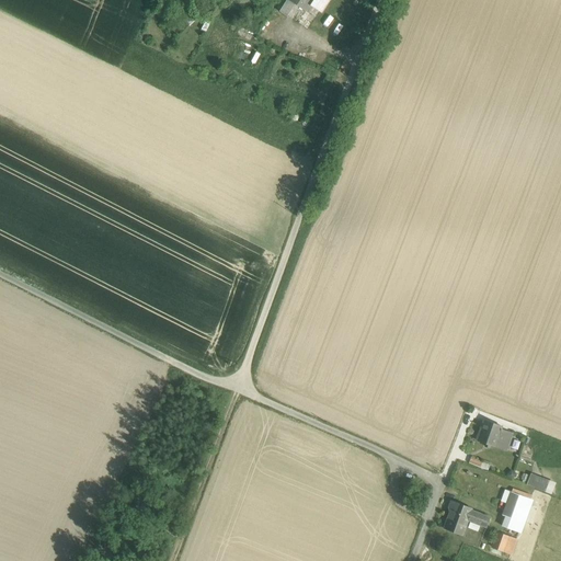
[(295,4),(288,0),(285,0),(278,11),(287,16),(295,4)]
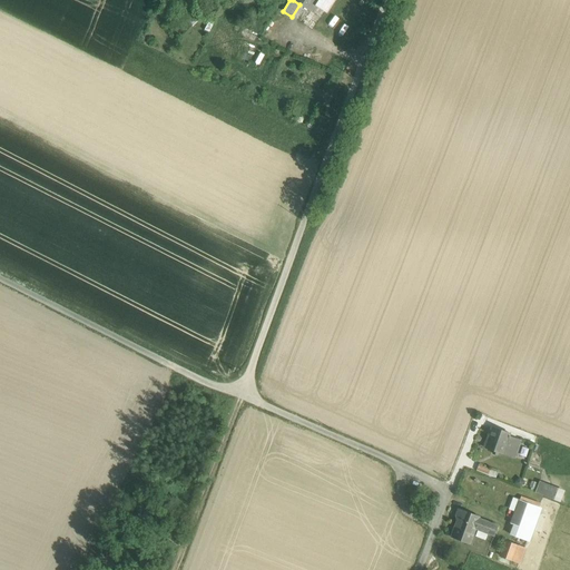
[(293,0),(300,5),(310,11),(314,5),(316,0),(293,0)]
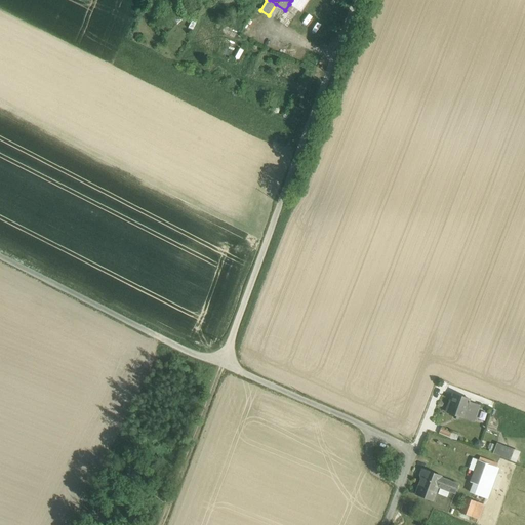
[(291,0),(289,4),(300,12),(309,0),(291,0)]
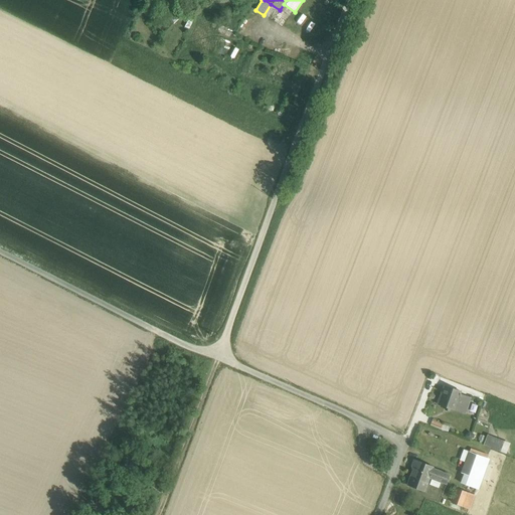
[(461,391),(444,385),(437,404),(460,411),(466,413),(471,398),(461,394),(461,393),(460,393),(461,391)]
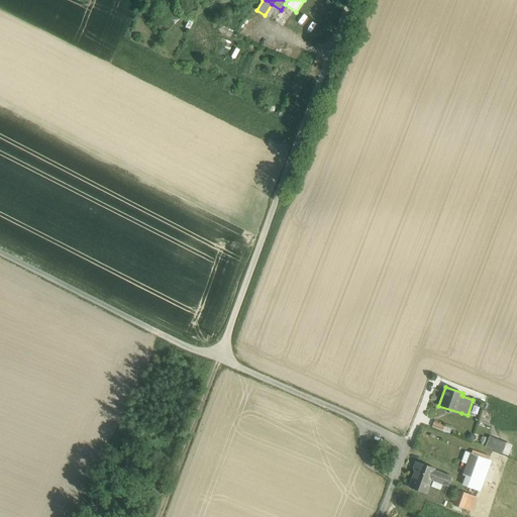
[(451,428),(434,421),(432,426),(449,433),(451,428)]
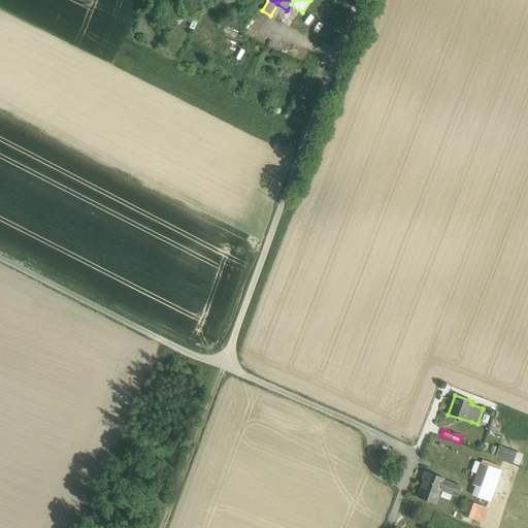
[(516,452),(499,446),(495,456),(513,462),(516,452)]
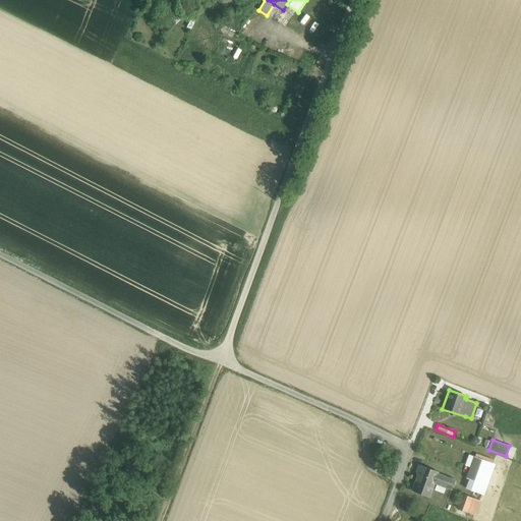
[(494,464),(474,457),(467,478),(474,481),(471,490),(482,495),(494,464)]
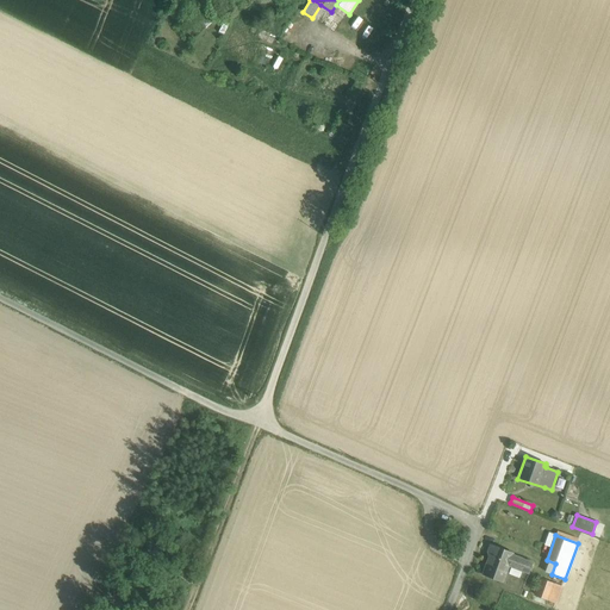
[(512,553),(491,546),(489,552),(491,552),(483,576),(502,582),(508,566),(514,568),(518,556),(511,554),(512,553)]
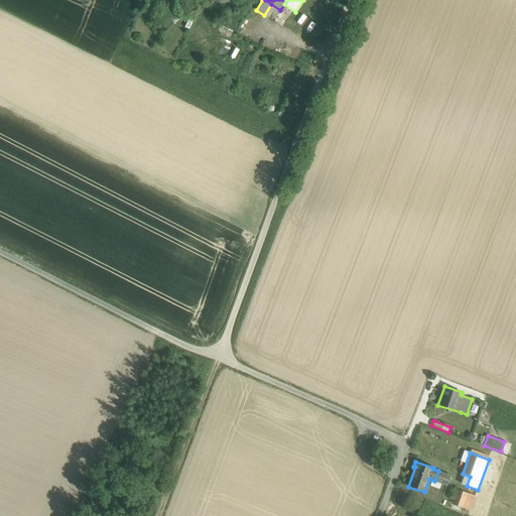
[(450,476),(438,471),(434,481),(447,486),(450,476)]
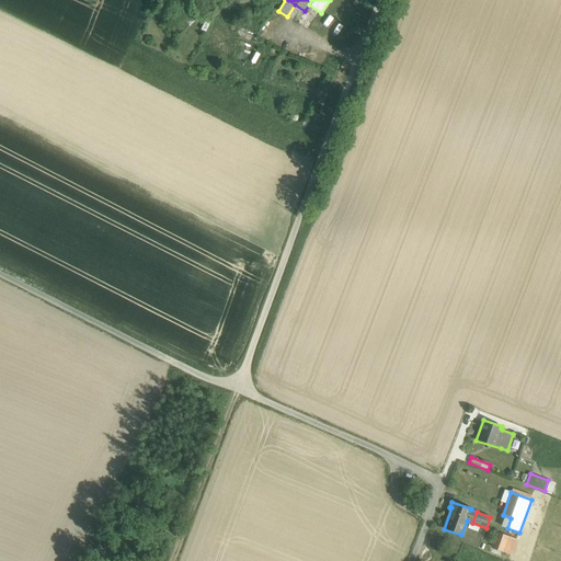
[(507,537),(497,533),(492,547),(503,550),(506,539),(507,537)]
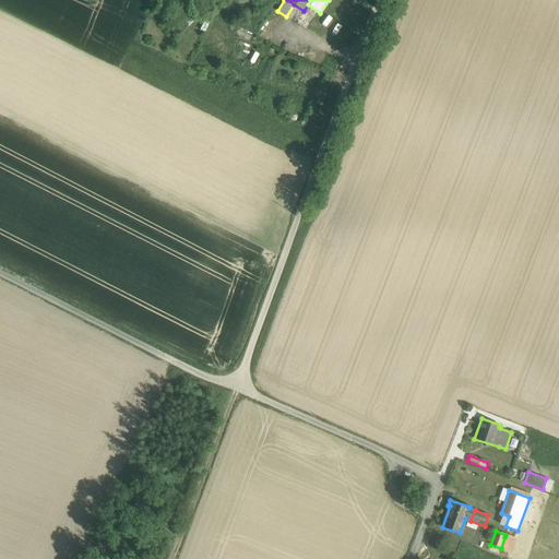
[(504,537),(501,548),(513,552),(516,542),(504,537)]
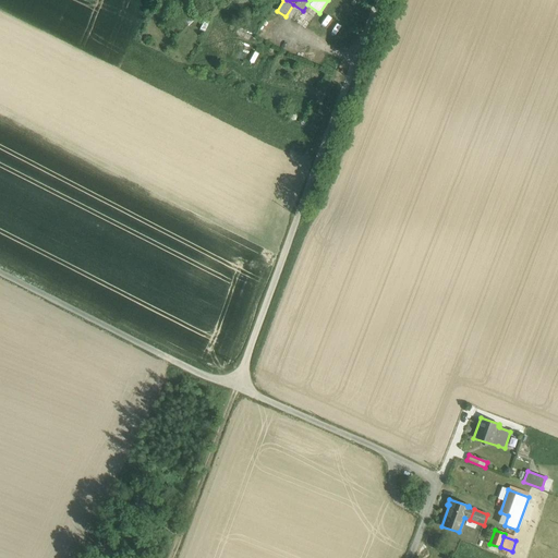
All buildings are outlined.
